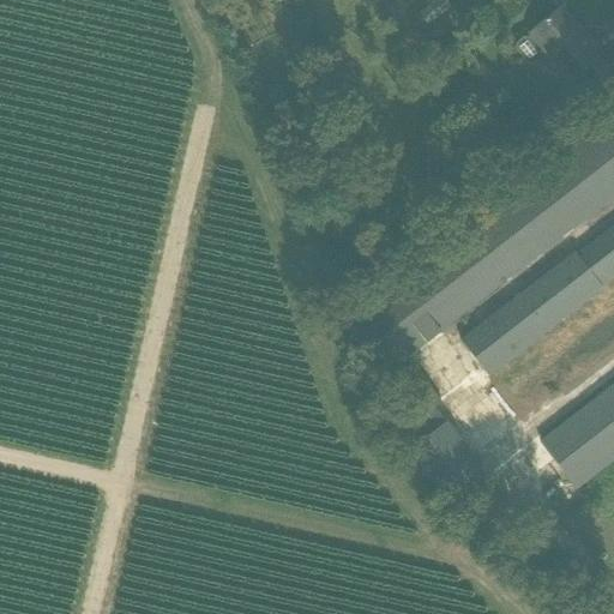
[(516,44),(516,50),(528,65),(533,65),(540,59),(541,54),(547,48),(573,80),(583,73),(602,58),(563,10),(543,24),(535,32),(536,34),(528,40),(524,38),(516,44)]
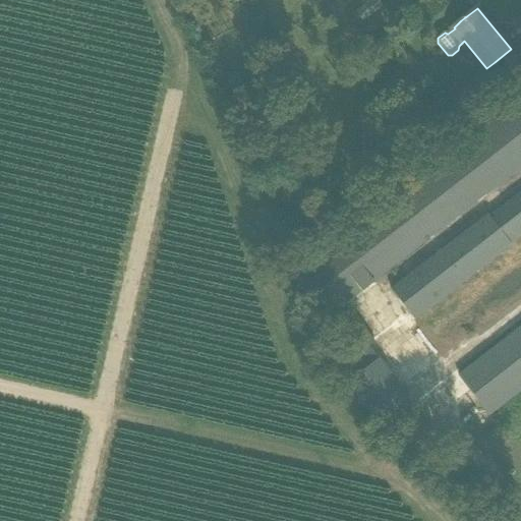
[(199,33),(192,37),(197,48),(205,44),(199,33)]
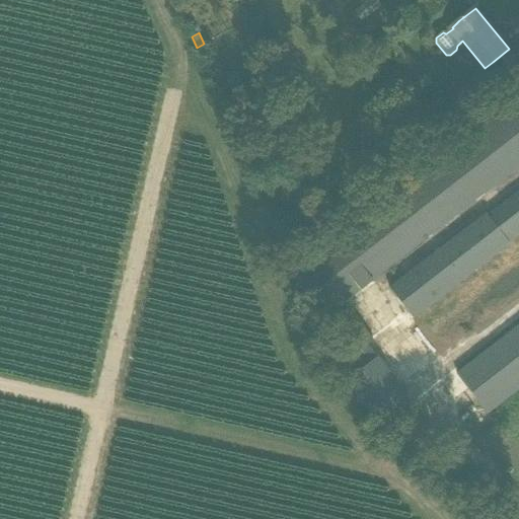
[(518,98),(296,272),(329,316),(518,168),(518,98)]
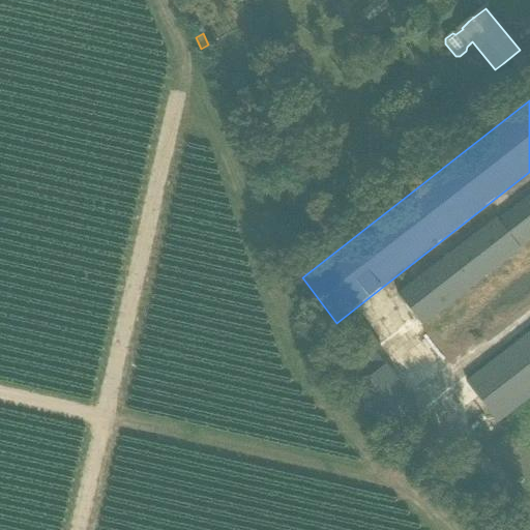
[(529,308),(529,194),(400,294),(424,326),(529,240),(529,261),(433,337),(455,366),(529,308)]
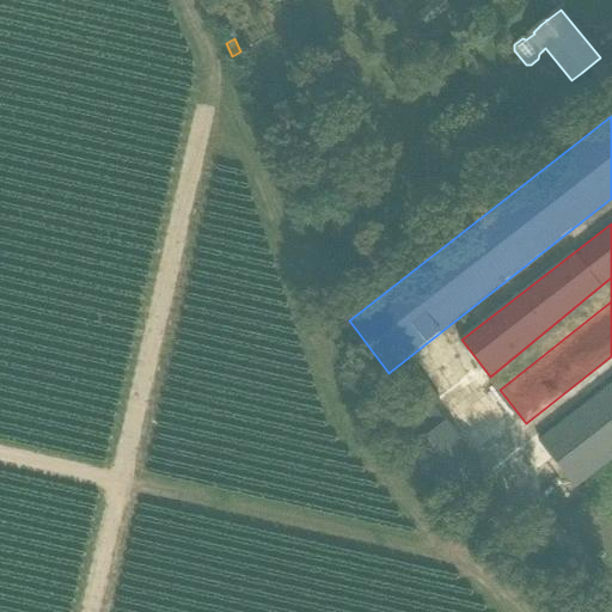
[(393,387),(416,418),(397,434),(456,509),(494,479),(436,405),(440,402),(417,371),(393,387)]
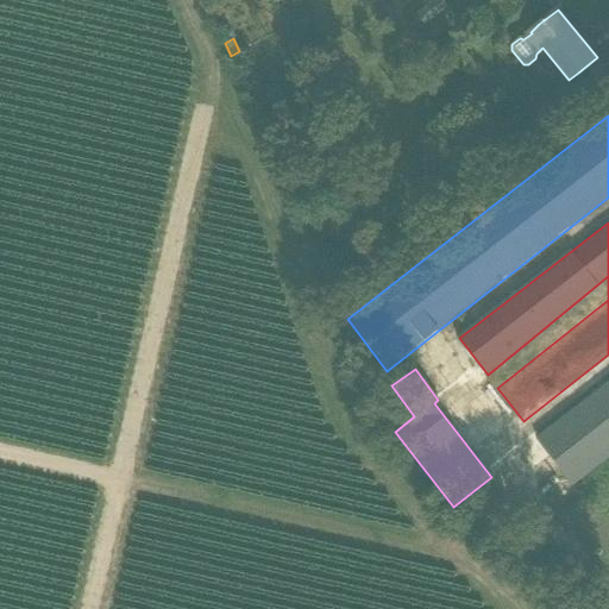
[(572,482),(608,452),(608,381),(537,437),(572,482)]
